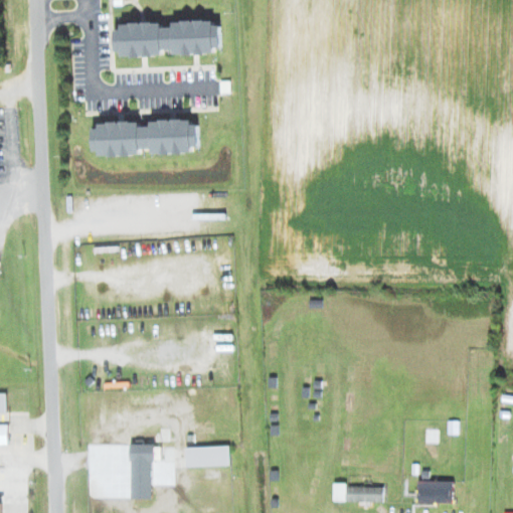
[(169,393),(128,394),(128,405),(170,404),(169,393)]
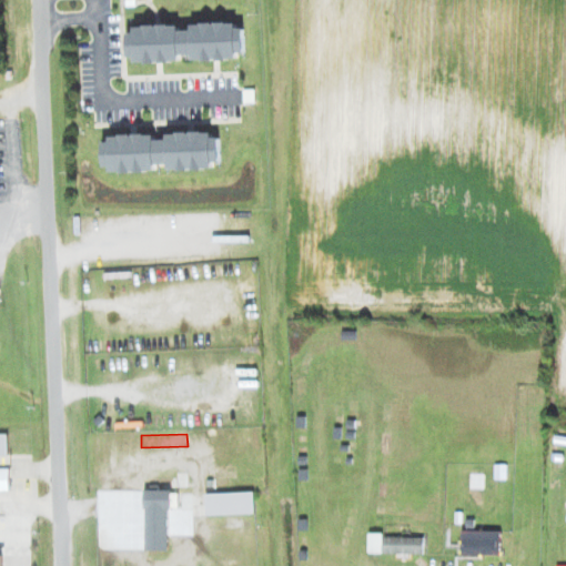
[(175,478),(150,477),(150,485),(175,486),(175,478)]
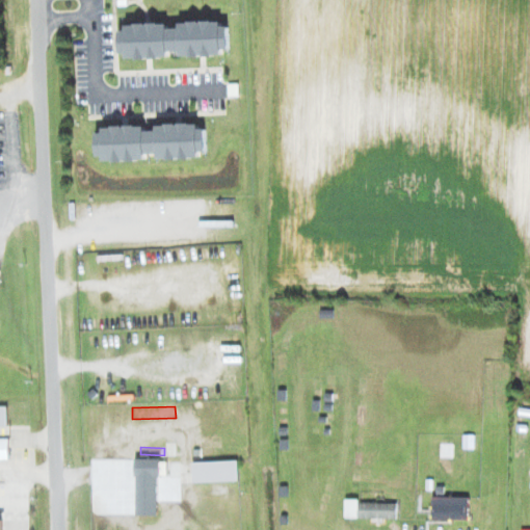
[(157,518),(158,458),(135,457),(134,517),(157,518)]
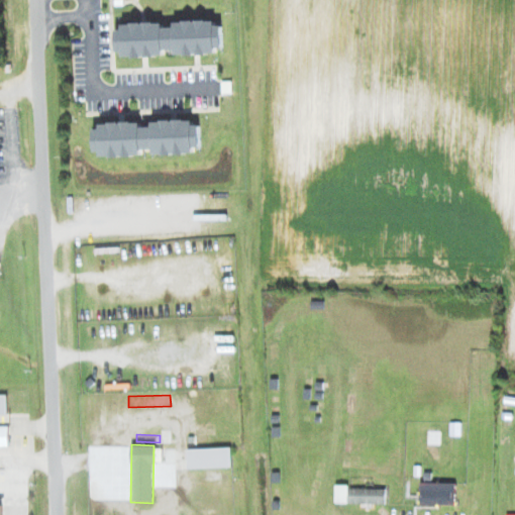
[(229,447),(186,448),(186,470),(230,469),(229,447)]
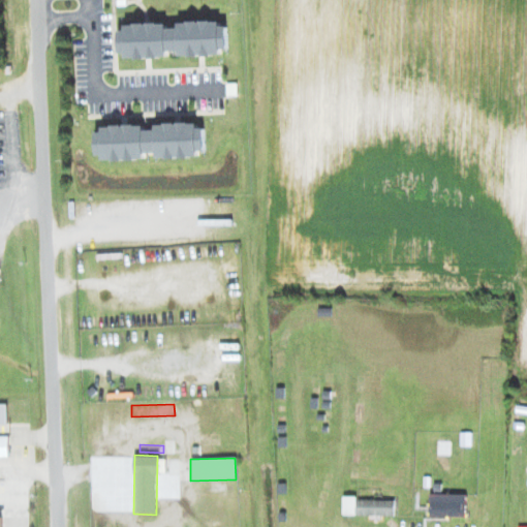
[(428,518),(464,519),(465,495),(428,494),(428,518)]
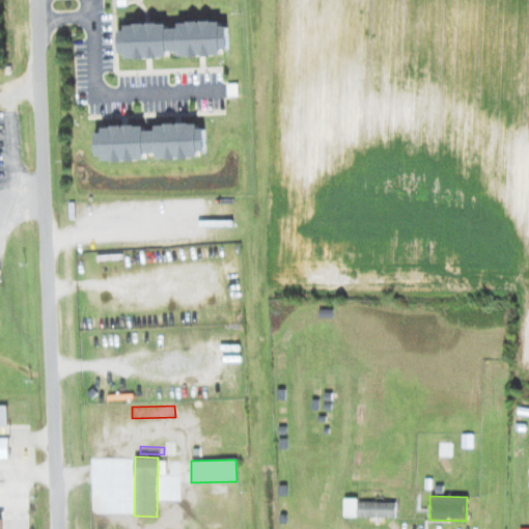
[(343,518),(356,518),(356,498),(343,498),(343,518)]
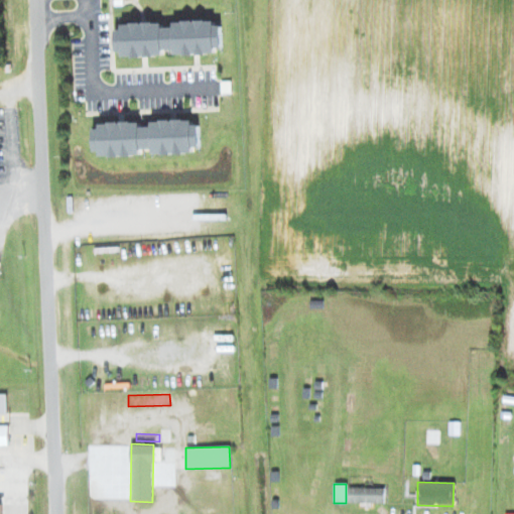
[(382,505),(383,489),(348,487),(347,504),(382,505)]
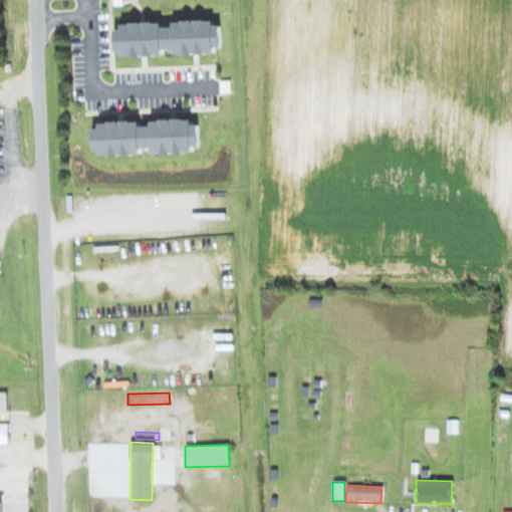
[(313,499),(296,493),(293,502),(310,507),(313,499)]
